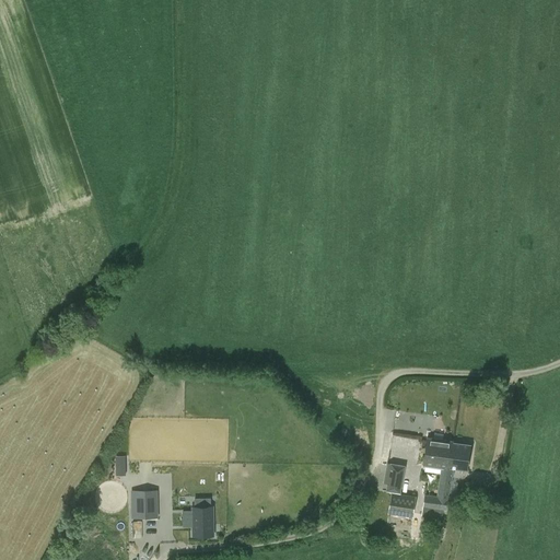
[(423,465),(441,467),(438,496),(424,494),(422,515),(442,517),(443,510),(447,510),(448,498),(450,498),(453,468),(467,470),(470,445),(453,443),(453,441),(427,438),(423,465)]
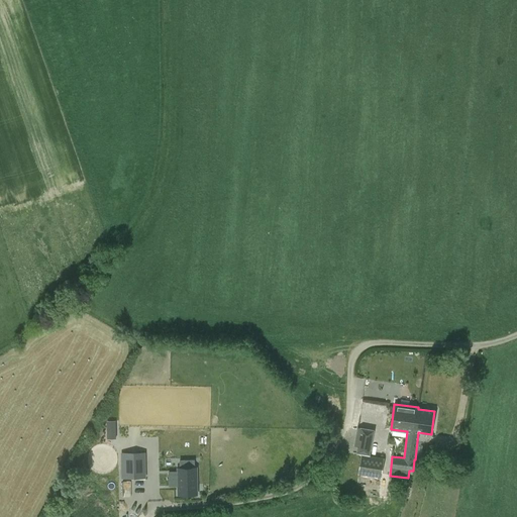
[(353,452),(370,454),(374,430),(357,428),(353,452)]
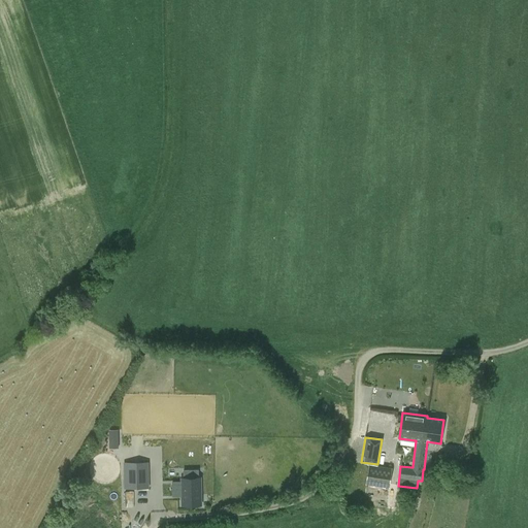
[(470,464),(452,460),(450,473),(468,476),(470,464)]
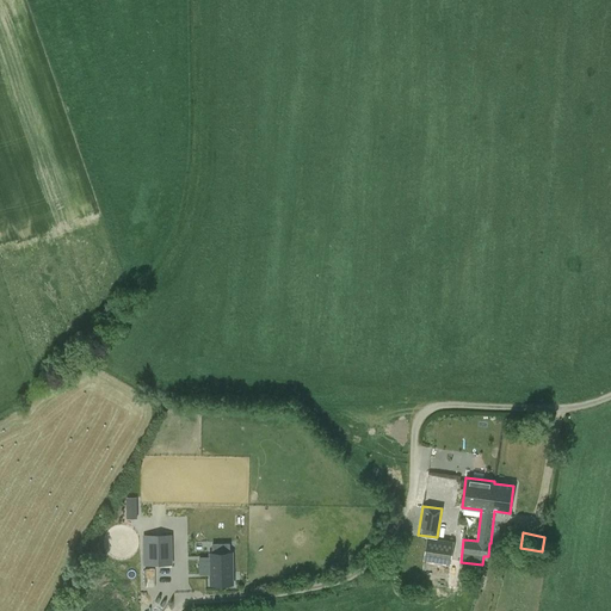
[(174,562),(173,536),(144,536),(144,562),(174,562)]
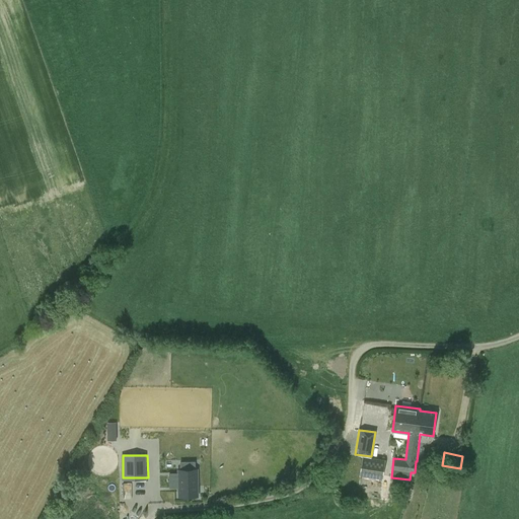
[(384,479),(386,460),(363,457),(361,476),(384,479)]
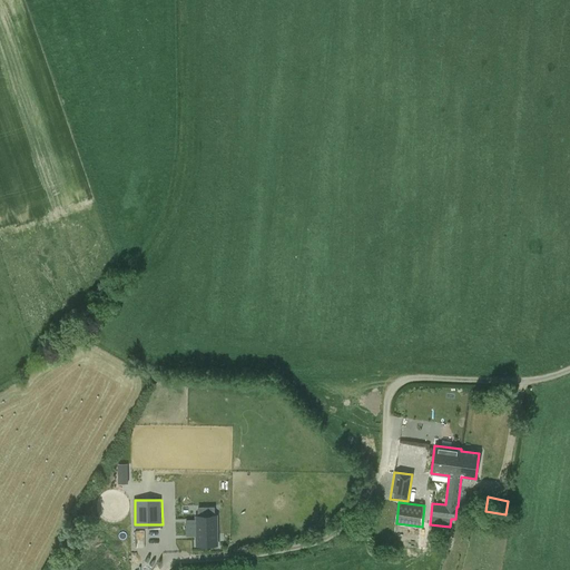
[(196,522),(185,522),(185,536),(194,536),(194,534),(196,534),(196,536),(197,546),(216,544),(215,516),(214,516),(197,517),(196,517),(196,519),(196,522)]
